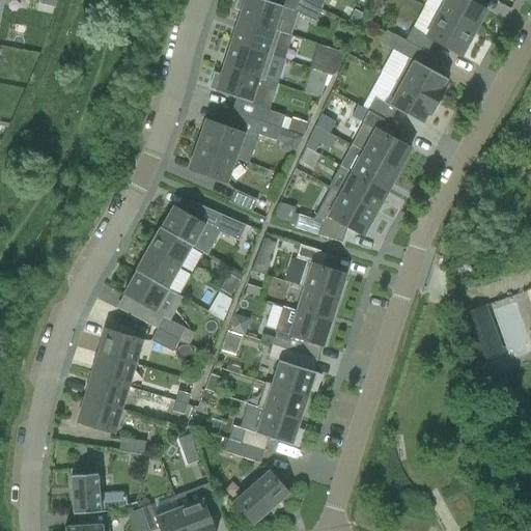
[(238,0),(234,9),(241,11),(239,19),(275,31),(279,19),(294,24),(298,14),(315,23),(322,10),(300,0),(268,0),(268,2),(260,0),(238,0)]
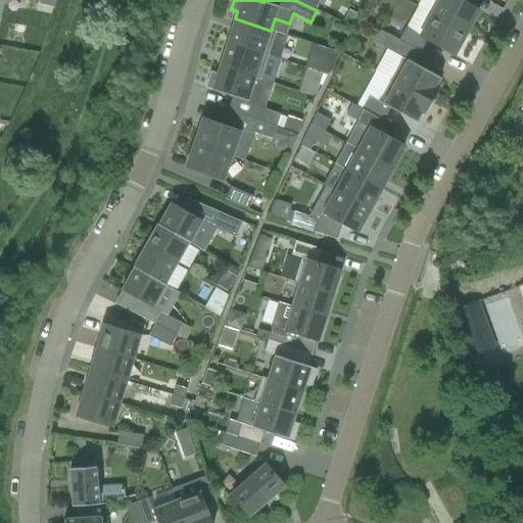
[(295,0),(317,10),(321,0),(295,0)]
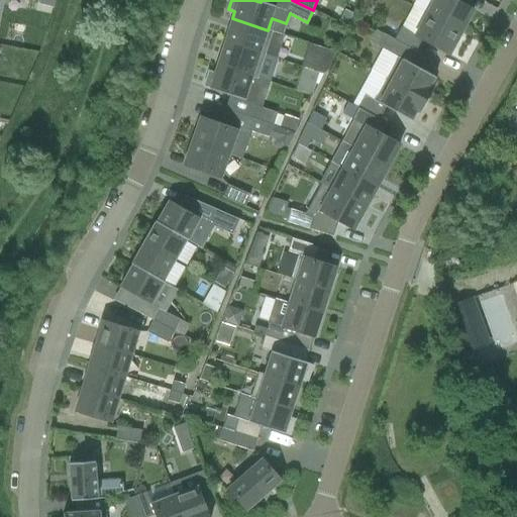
[(415,0),(412,6),(413,7),(426,14),(460,33),(473,11),(452,0),(415,0)]
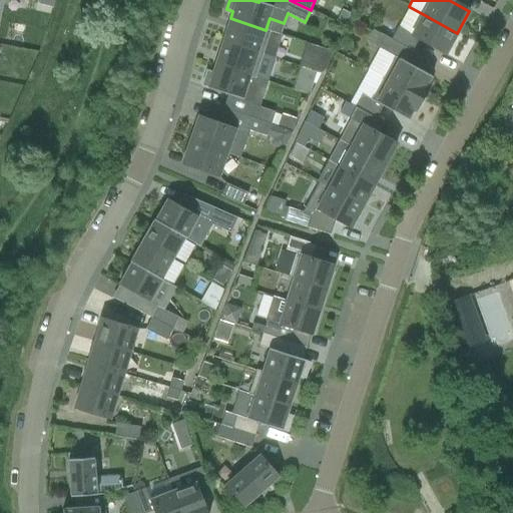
[(398,28),(391,40),(412,51),(419,40),(445,54),(457,33),(423,14),(410,7),(398,28)]
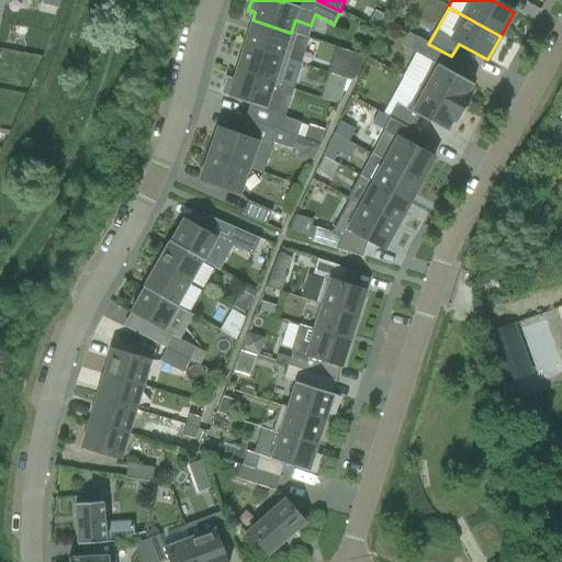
[(374,11),(369,24),(378,29),(383,15),(374,11)]
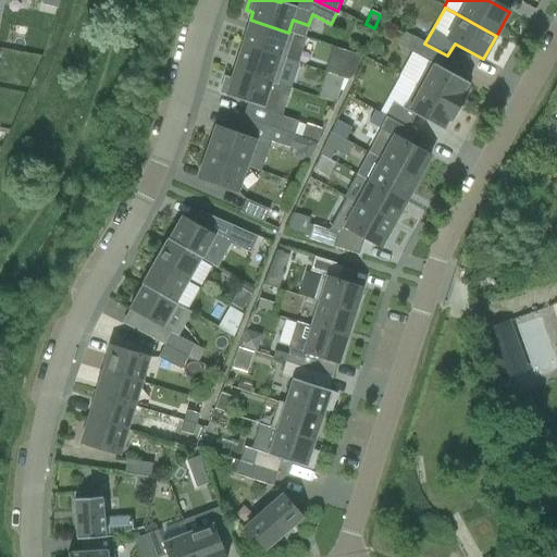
[(250,20),(242,46),(286,61),(298,64),(307,38),(305,38),(295,35),(288,33),(250,20)]
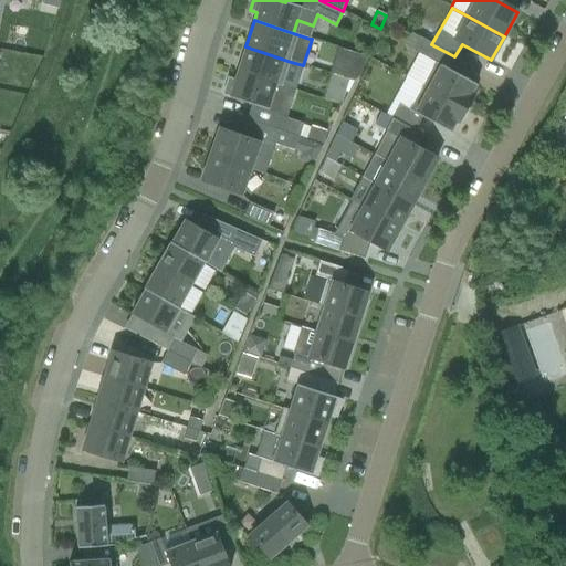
[(420,38),(412,51),(419,54),(438,65),(425,88),(468,112),(474,97),(471,96),(477,85),(448,70),(454,56),(431,44),(420,38)]
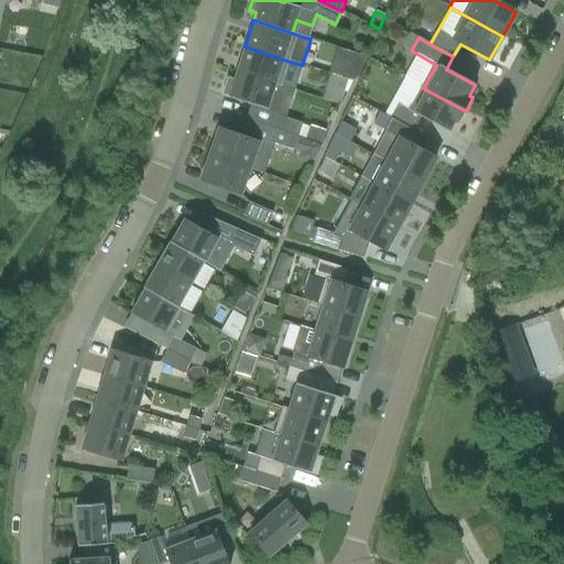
[(245,46),(236,72),(281,87),(290,62),(245,46)]
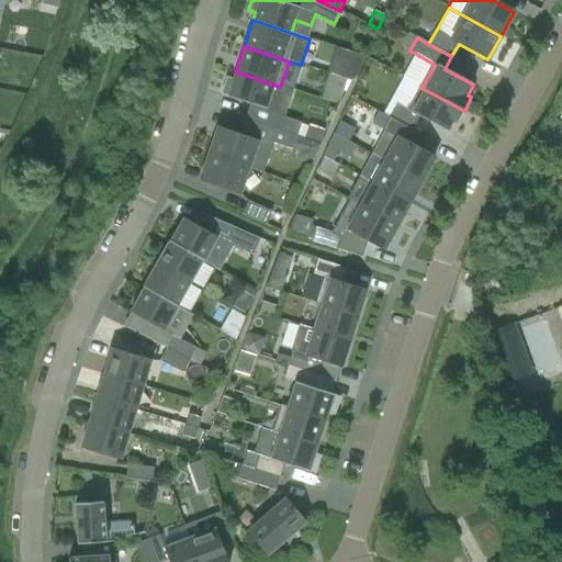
[(326,69),(347,80),(359,58),(338,47),(326,69)]
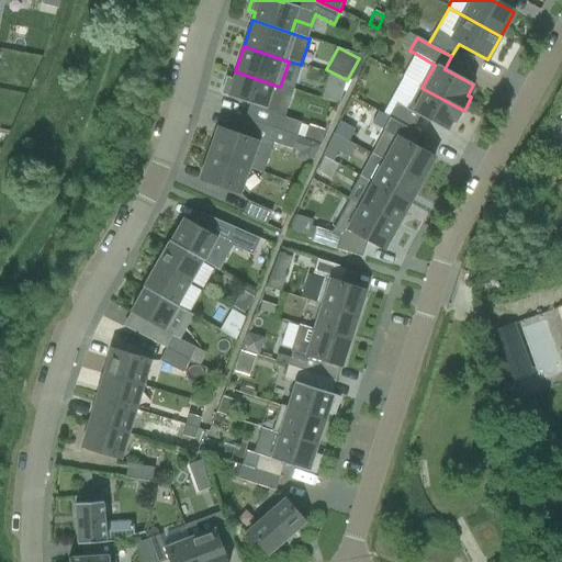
[(226,78),(222,94),(227,97),(227,98),(266,110),(272,112),(280,87),(235,71),(233,80),(226,78)]
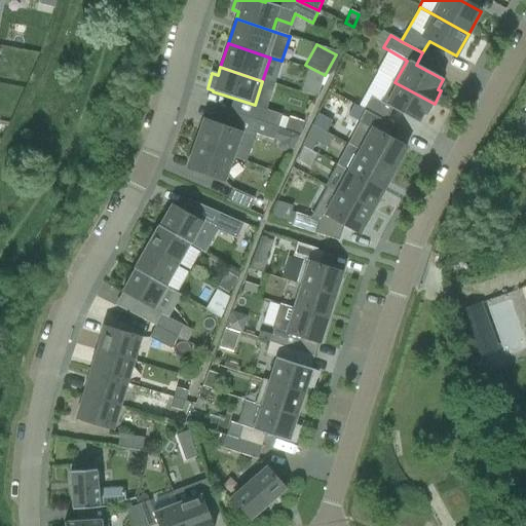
[(320,85),(324,75),(308,70),(303,82),(320,88),(320,85)]
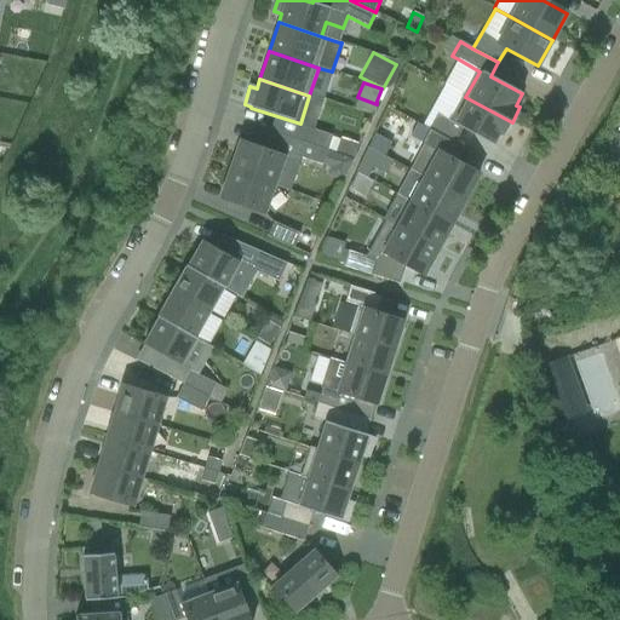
[(437,114),(429,130),(431,131),(455,143),(463,130),(493,147),(499,135),(504,137),(512,122),(465,97),(451,122),(437,114)]
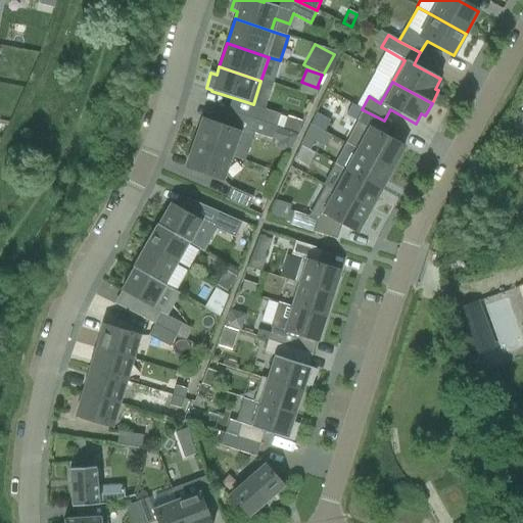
[(257,107),(252,120),(276,128),(280,115),(257,107)]
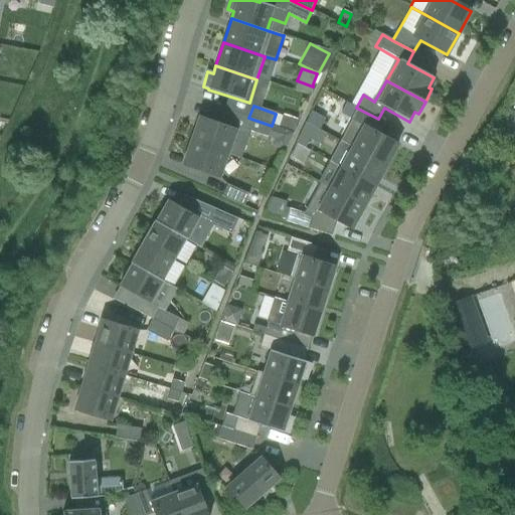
[(356,108),(350,120),(352,121),(365,129),(354,148),(386,166),(397,145),(371,131),(378,119),(358,109),(356,108)]
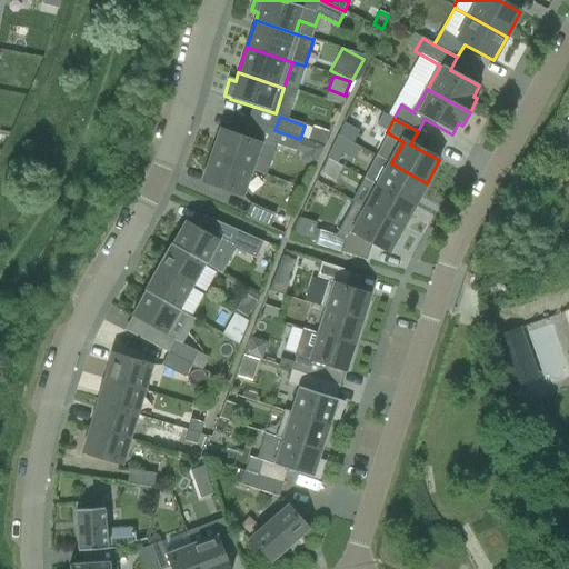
[(221,130),(211,156),(251,170),(266,176),(277,146),(270,143),(275,130),(248,120),(242,138),(221,130)]
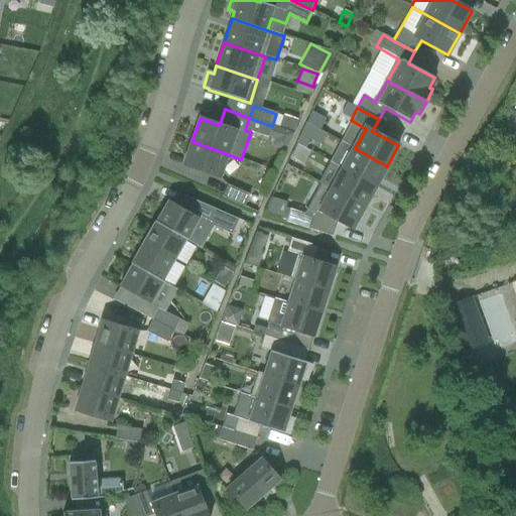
[(279,127),(294,132),(298,120),(282,115),(279,127)]
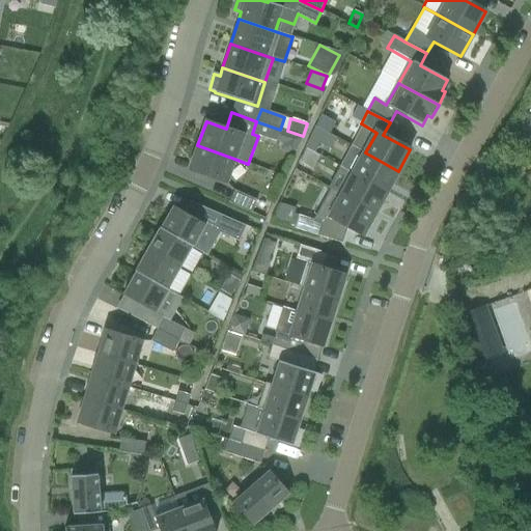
[(280,130),(256,121),(252,134),(276,142),(280,130)]
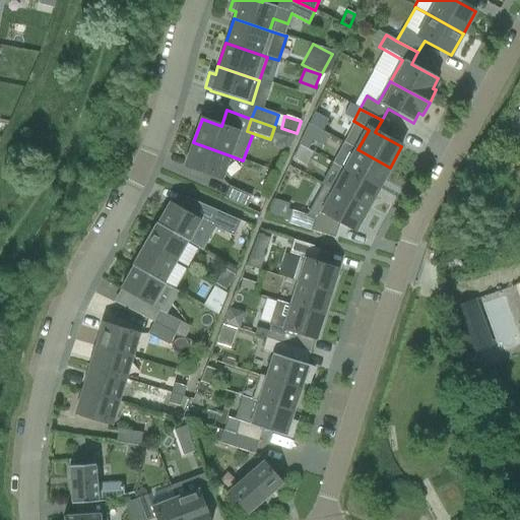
[(299,144),(309,149),(319,130),(309,125),(299,144)]
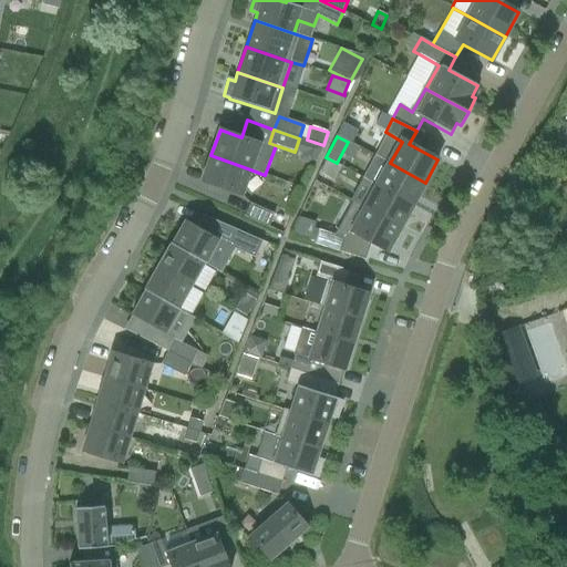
[(565,143),(552,136),(544,151),(557,157),(565,143)]
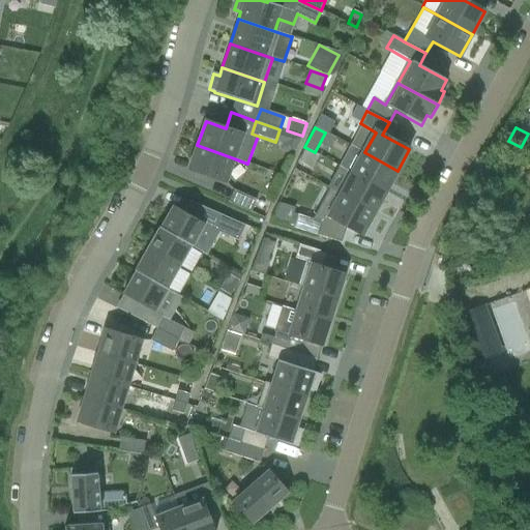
[(275,141),(283,143),(284,144),(289,133),(280,129),(275,141)]
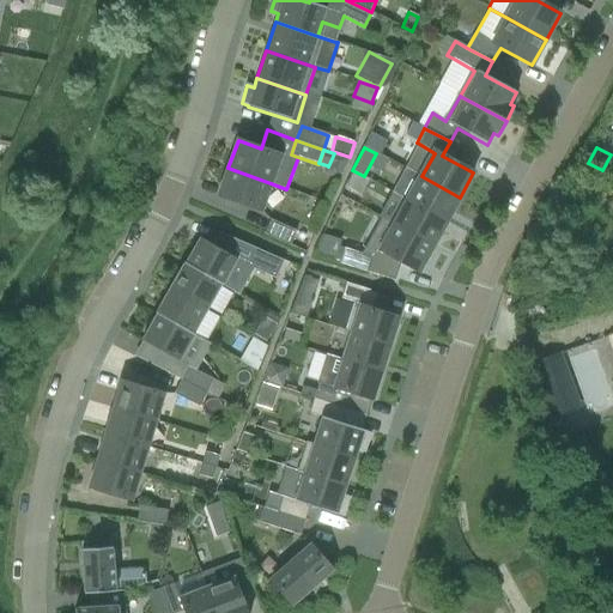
[(261,211),(271,183),(228,168),(218,196),(261,211)]
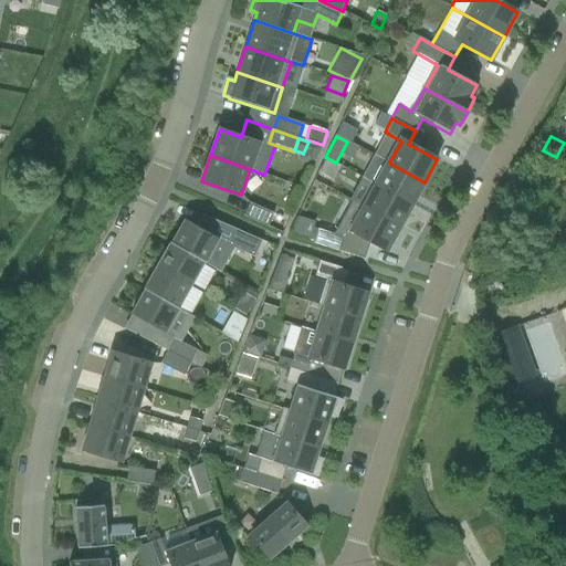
[(374,155),(362,178),(376,186),(412,206),(425,182),(389,163),(374,155)]
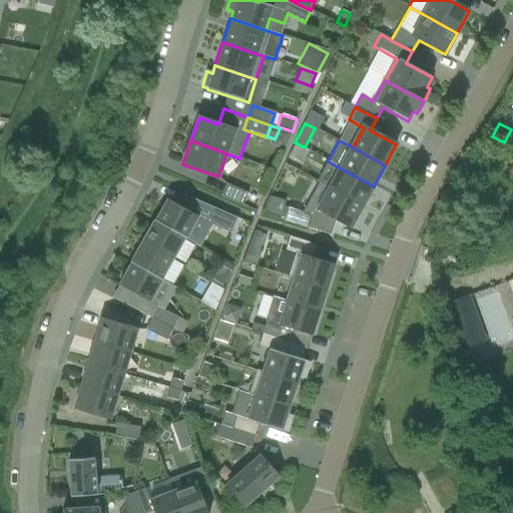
[(295,143),(289,156),(296,160),(304,158),(308,151),(295,143)]
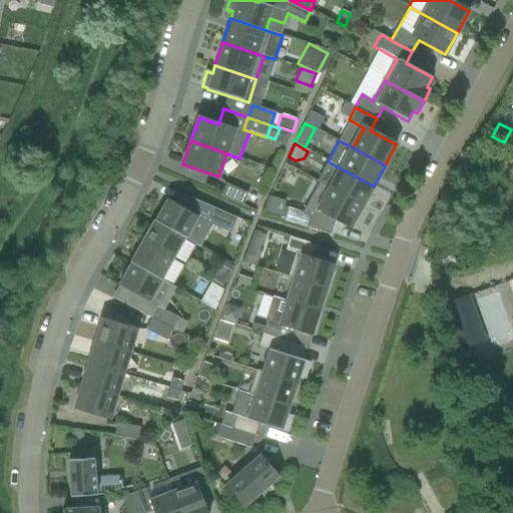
[(341,168),(329,189),(362,207),(374,186),(341,168)]
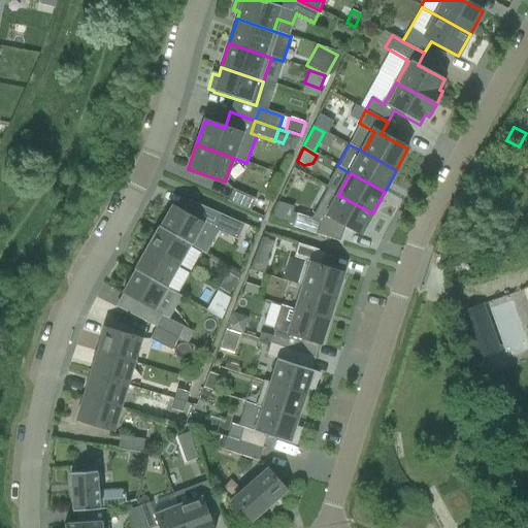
[(233,190),(227,202),(250,211),(256,199),(233,190)]
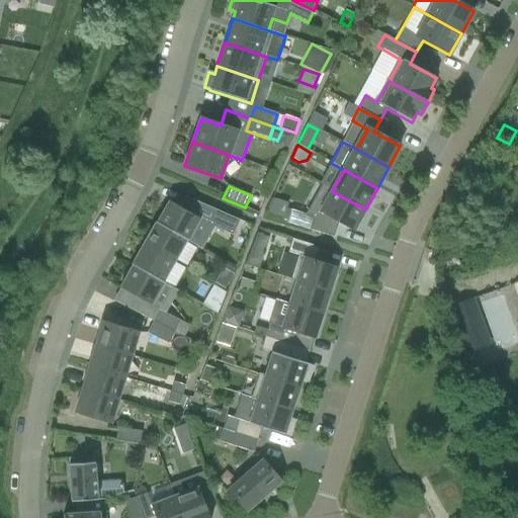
[(332,191),(320,211),(354,231),(365,209),(332,191)]
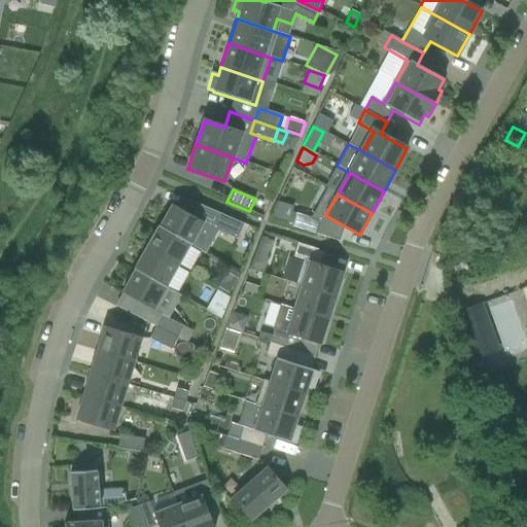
[(159,225),(157,227),(190,246),(204,223),(172,205),(160,226),(159,225)]
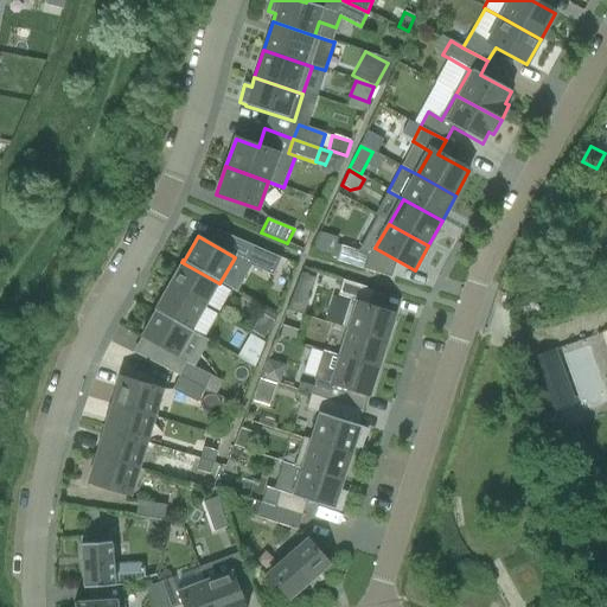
[(340,247),(337,261),(363,269),(368,255),(340,247)]
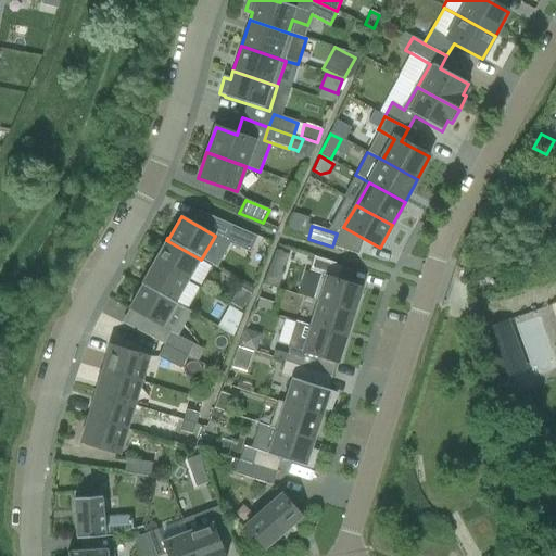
[(201,260),(166,240),(154,262),(188,281),(201,260)]
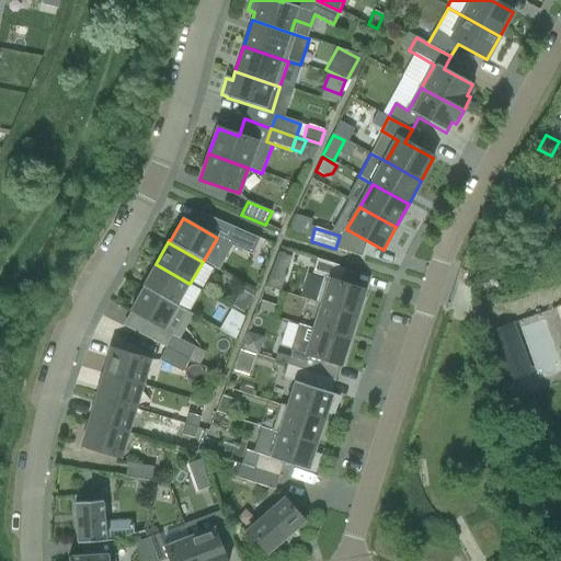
[(277,253),(274,262),(265,286),(281,292),(285,277),(287,278),(289,272),(287,271),(292,258),(277,253)]
